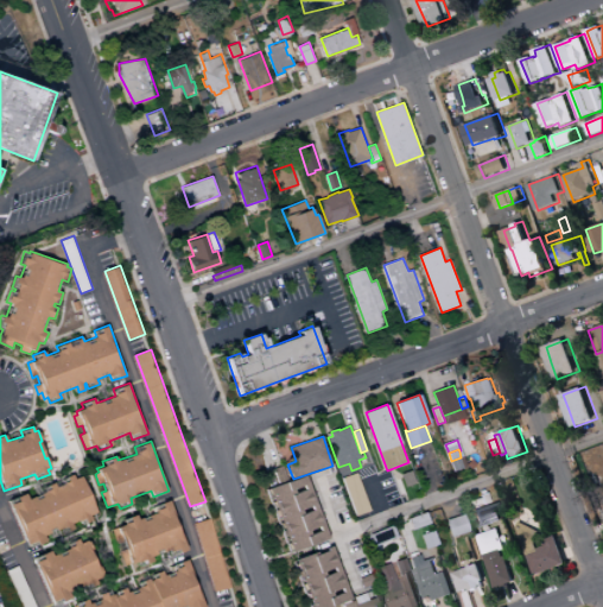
[(461,457),(465,468),(456,472),(451,461),(461,457)]
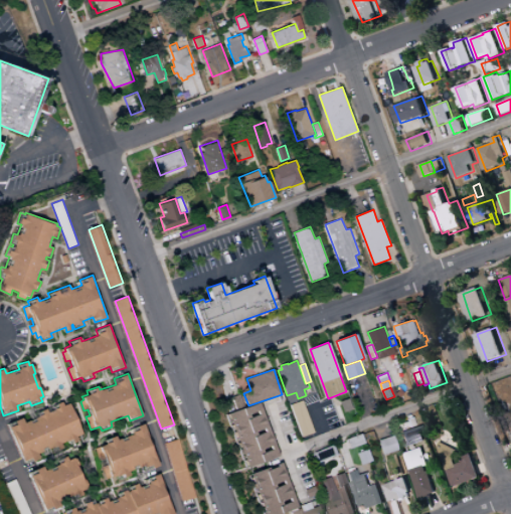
[(232,396),(240,393),(244,406),(236,409),(232,396)]
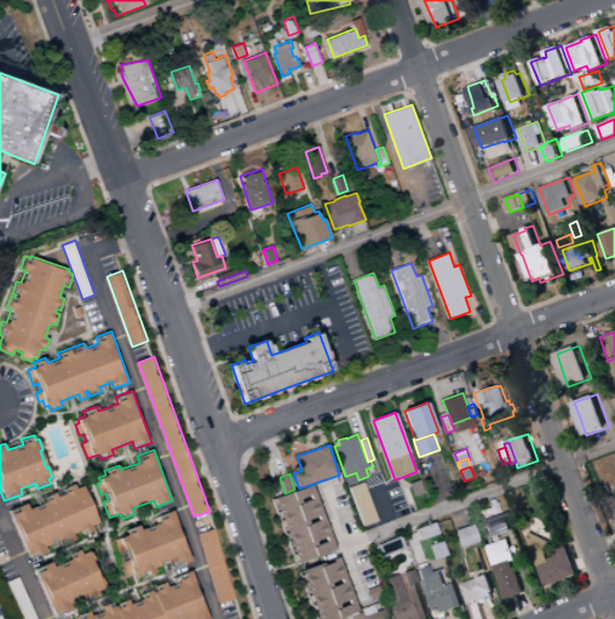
[(420,480),(425,493),(415,497),(411,483),(420,480)]
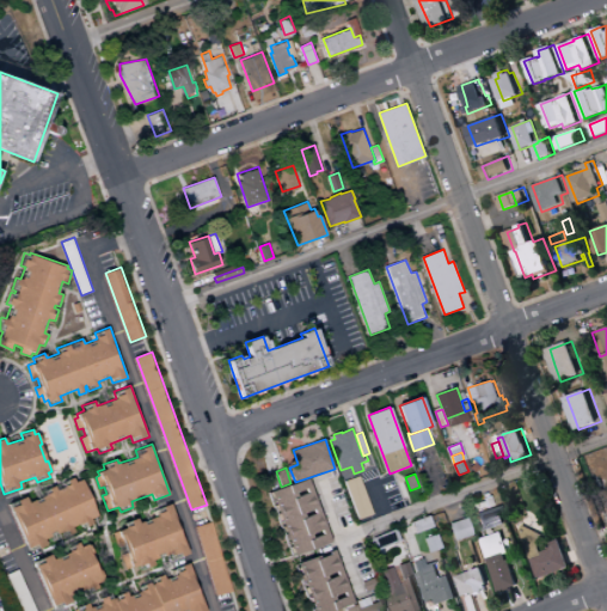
[(372,507),(373,513),(400,508),(396,475),(379,477),(384,505),(372,507)]
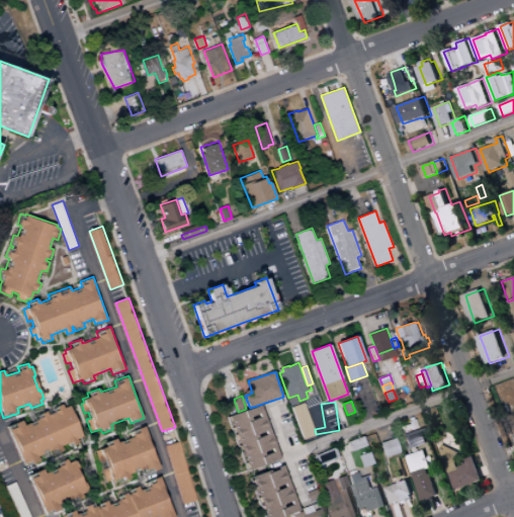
[(306,403),(318,435),(305,439),(292,407),(306,403)]
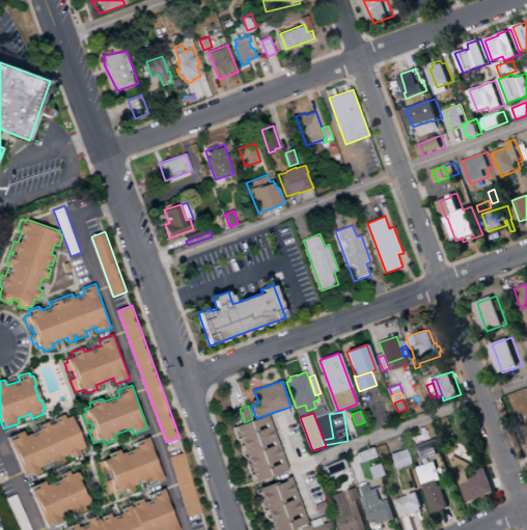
[(6,438),(22,430),(24,436),(38,430),(36,425),(48,421),(50,425),(55,422),(54,418),(64,414),(66,418),(72,415),(86,448),(80,450),(82,454),(71,459),(68,454),(63,457),(64,462),(54,466),(53,462),(38,468),(40,473),(24,480),(6,438)]
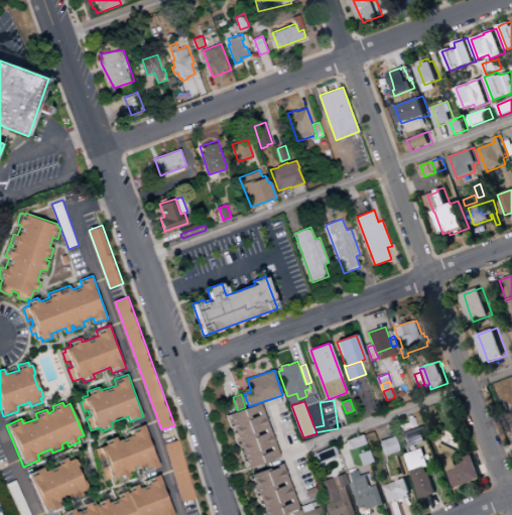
[(260,403),(280,457),(249,469),(229,414),(260,403)]
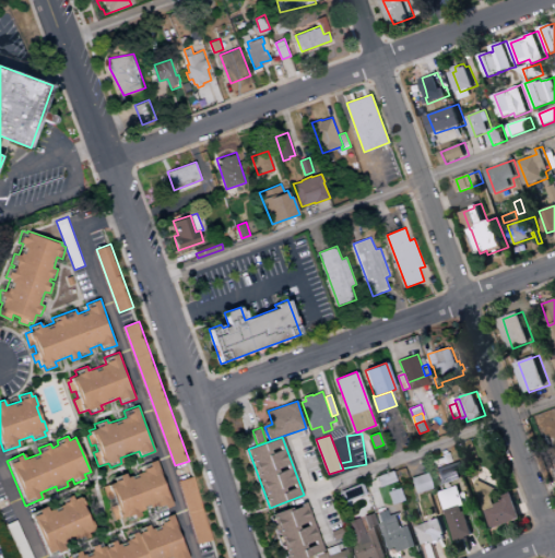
[(105,489),(108,488),(107,485),(114,483),(113,478),(126,473),(127,477),(144,471),(142,465),(157,460),(174,506),(160,511),(157,506),(139,512),(140,518),(129,521),(127,517),(117,521),(111,507),(116,506),(114,498),(109,500),(105,489)]
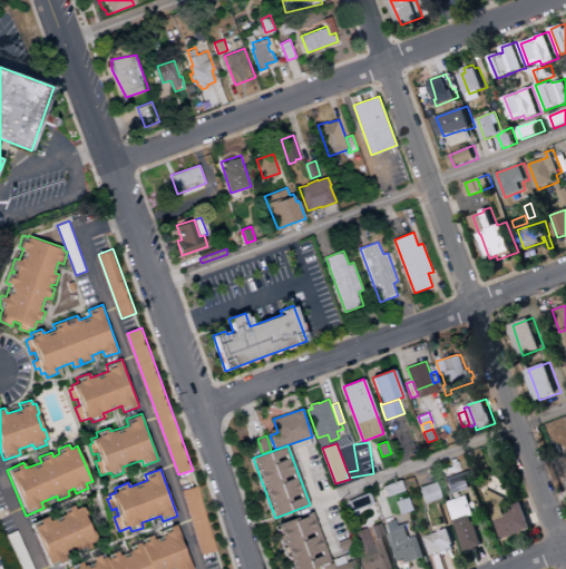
[(468,469),(475,486),(474,487),(474,488),(454,496),(447,478),(468,469)]
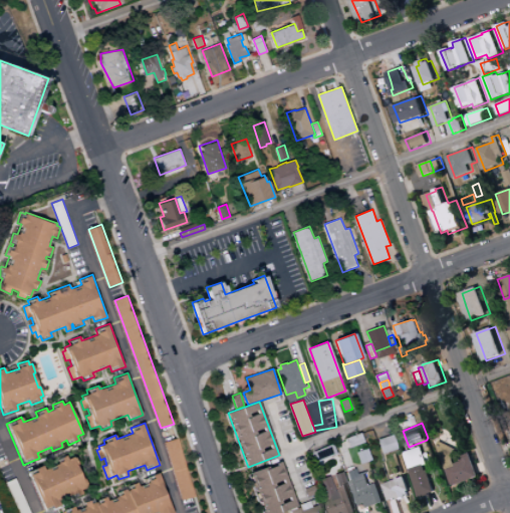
[(354,436),(347,438),(350,447),(363,443),(360,434),(354,436)]
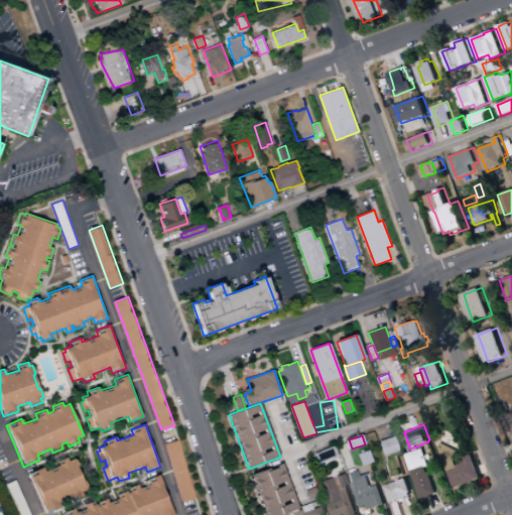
[(395,435),(400,451),(385,456),(381,440),(395,435)]
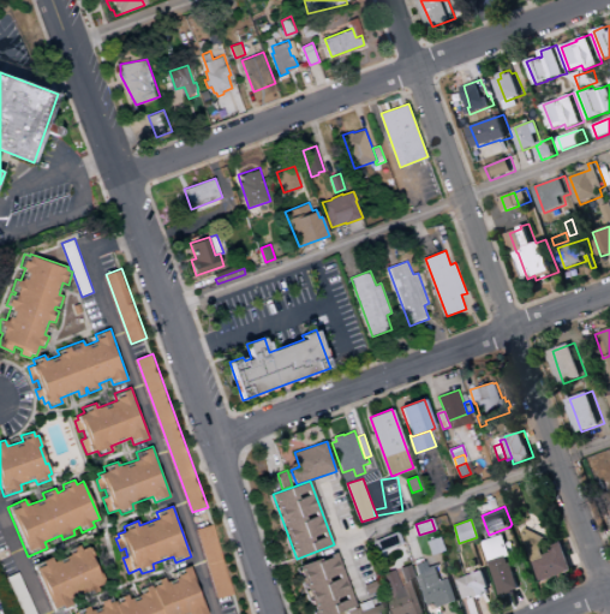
[(198,529),(215,524),(235,594),(220,600),(198,529)]
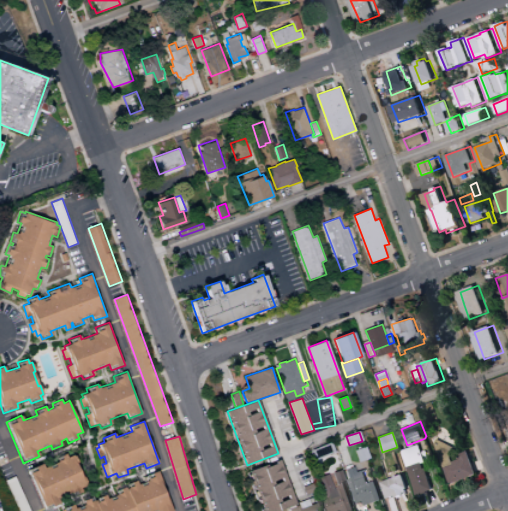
[(440,438),(458,447),(454,457),(455,461),(456,463),(446,467),(437,443),(440,438)]
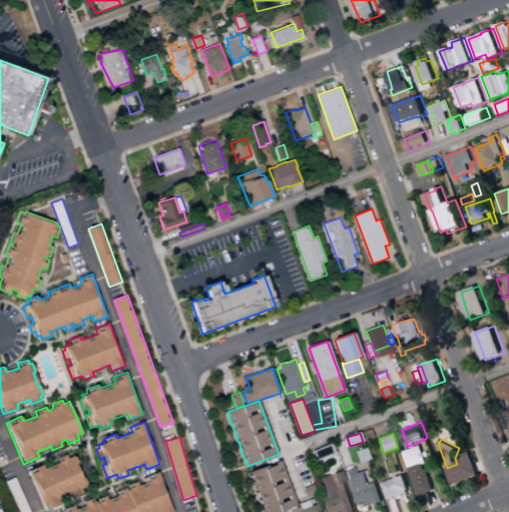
[(316,461),(336,452),(332,443),(312,452),(316,461)]
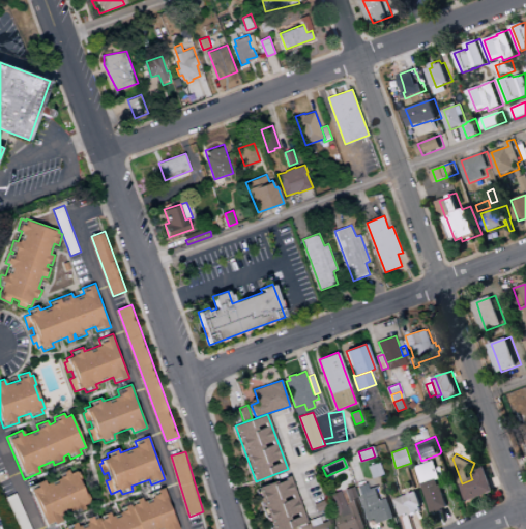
[(440,479),(443,478),(438,461),(419,466),(425,482),(430,481),(440,478),(440,479)]
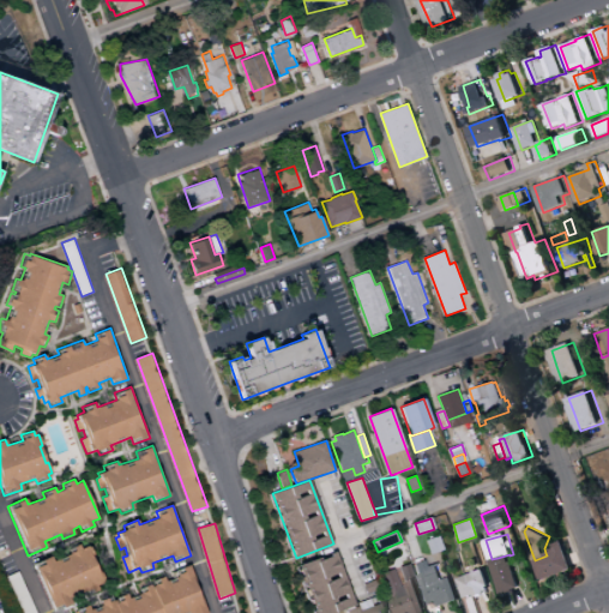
[(438,538),(427,540),(430,553),(440,551),(438,538)]
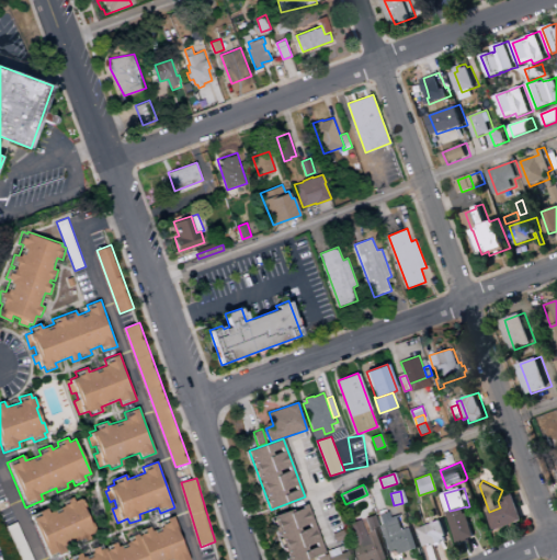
[(499,505),(508,502),(507,498),(516,493),(525,520),(521,522),(496,530),(489,512),(500,507),(499,505)]
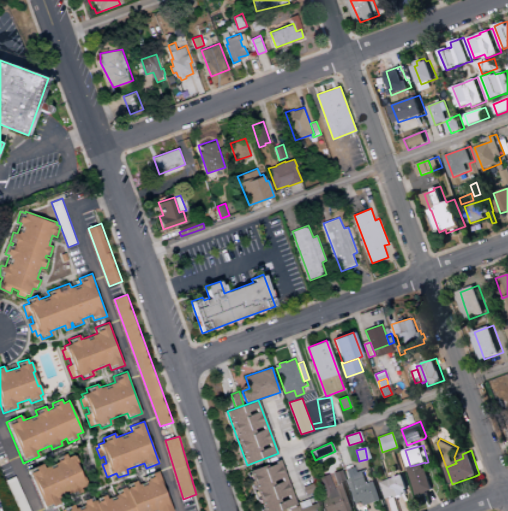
[(56,458),(71,451),(73,457),(76,455),(79,462),(76,464),(84,481),(86,480),(88,484),(85,485),(86,486),(82,488),(83,493),(73,497),(71,494),(57,500),(59,505),(46,510),(45,507),(44,508),(27,471),(40,464),(43,469),(58,462),(56,458)]
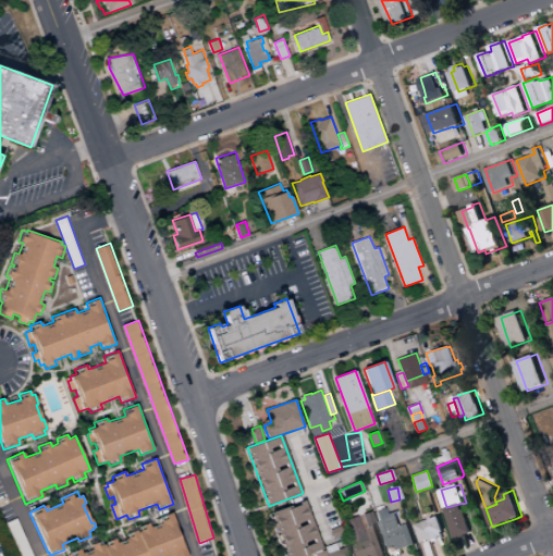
[(305,499),(323,550),(311,553),(303,555),(287,555),(271,513),(273,511),(305,499)]
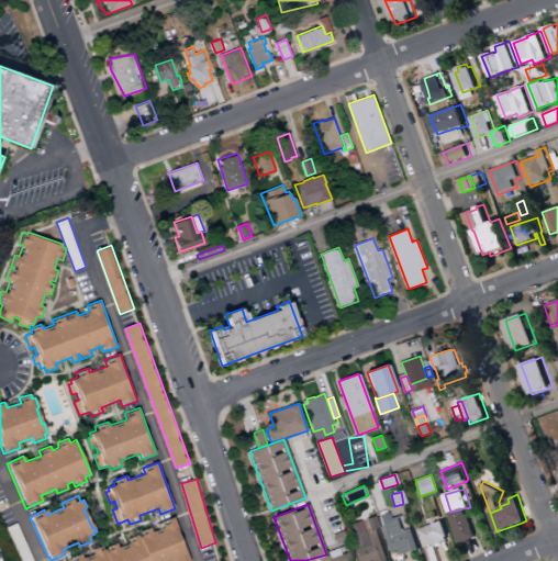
[(456,511),(467,507),(467,508),(469,515),(471,514),(479,538),(460,543),(450,514),(457,512),(456,511)]
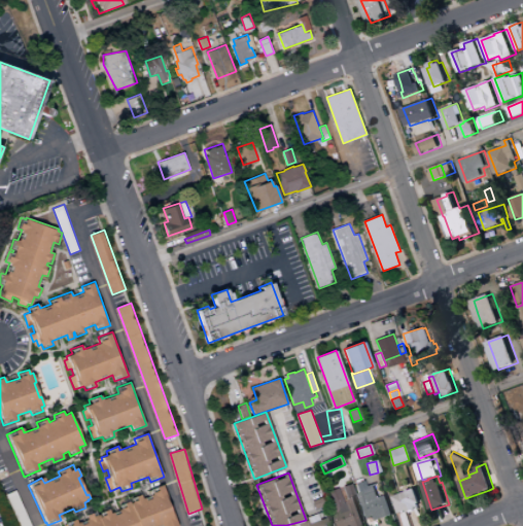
[(377,482),(383,497),(389,495),(396,515),(385,519),(379,521),(377,515),(370,518),(356,483),(365,480),(368,485),(377,482)]
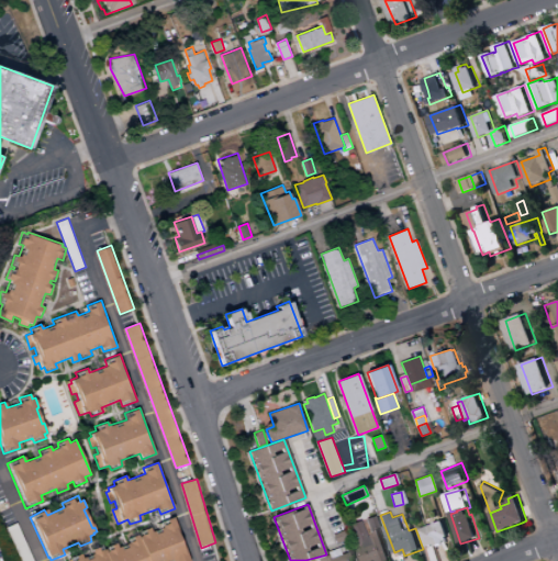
[(377,515),(392,560),(389,560),(364,560),(350,525),(363,519),(369,537),(374,535),(367,518),(377,515)]
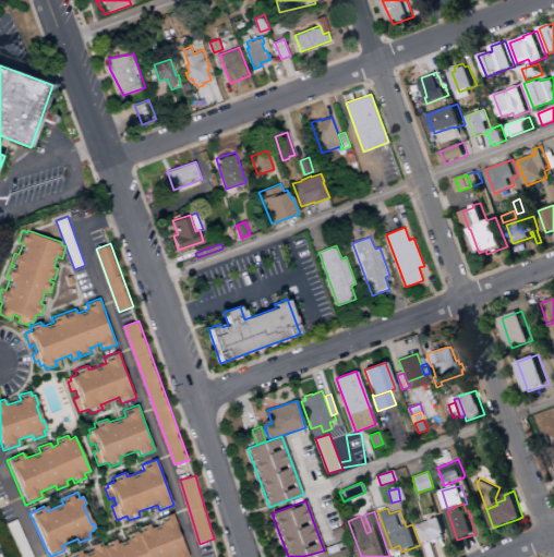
[(139,528),(149,523),(151,528),(161,524),(160,519),(171,515),(188,556),(147,556),(139,533),(140,532),(139,528)]
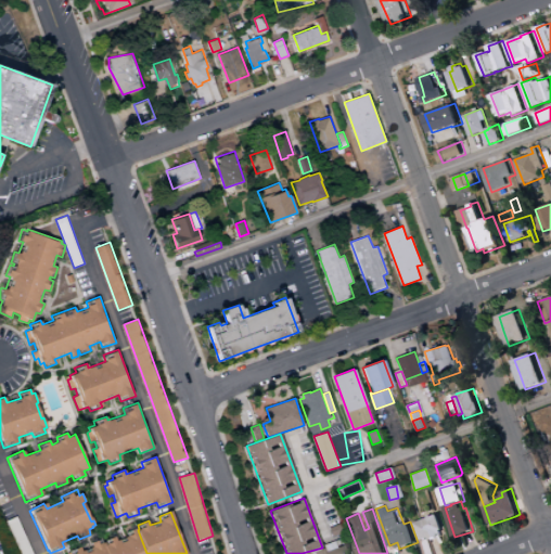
[(417,523),(440,514),(446,530),(445,530),(446,533),(443,535),(443,536),(432,540),(432,538),(423,541),(417,523)]
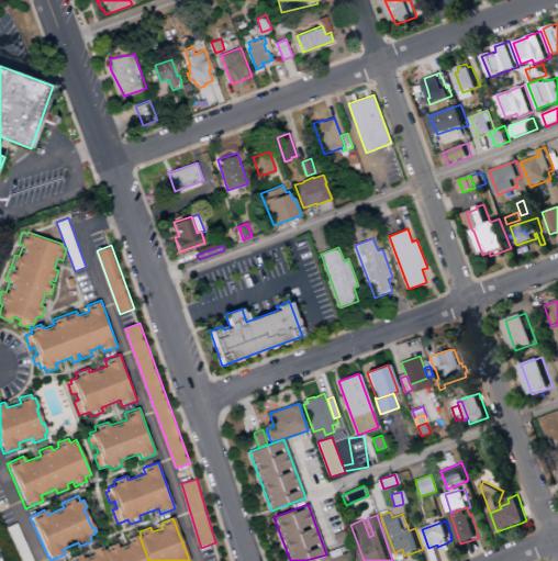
[(348,529),(352,538),(337,543),(334,535),(348,529)]
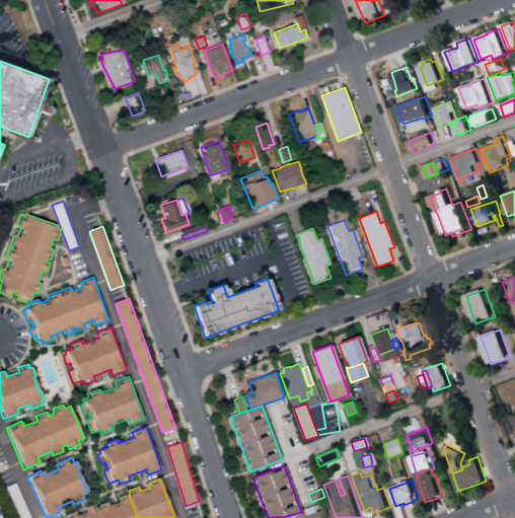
[(97,506),(107,502),(109,506),(120,502),(118,498),(129,494),(129,496),(137,517),(100,517),(97,510),(98,510),(97,506)]
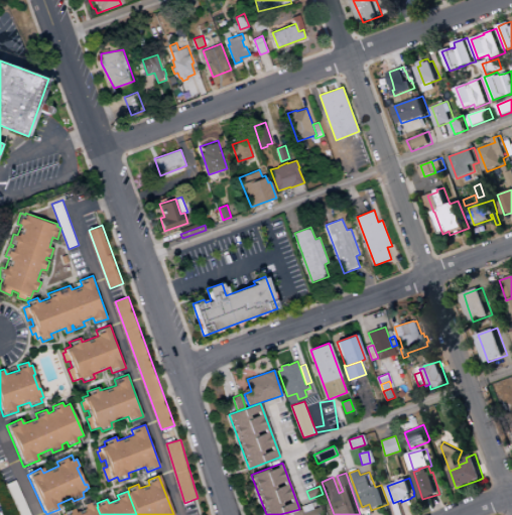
[(64,514),(64,513),(74,509),(75,513),(85,509),(84,505),(94,501),(97,507),(100,514),(64,514)]
